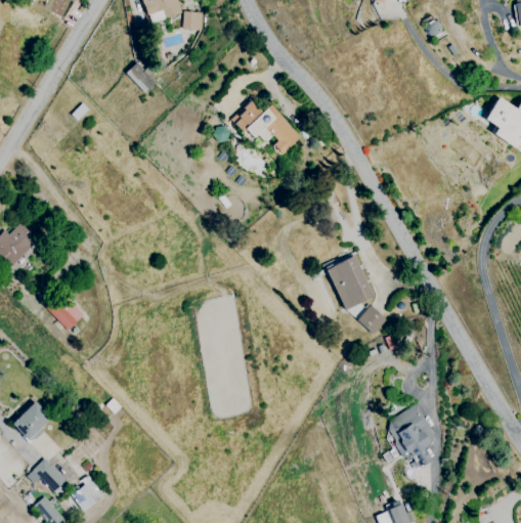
[(54,0),(54,14),(70,14),(69,0),(54,0)]
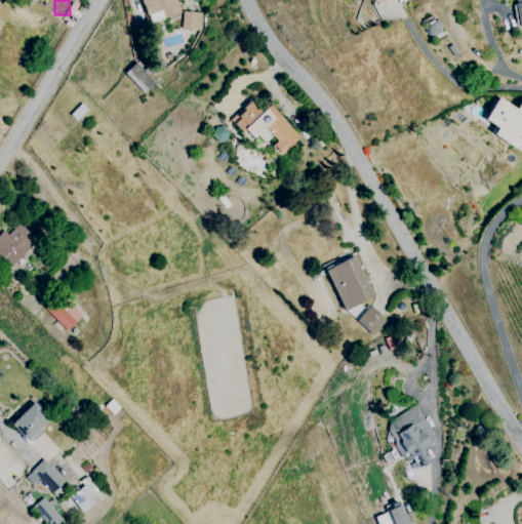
[(185,12),(181,0),(144,0),(150,14),(165,9),(168,17),(185,12)]
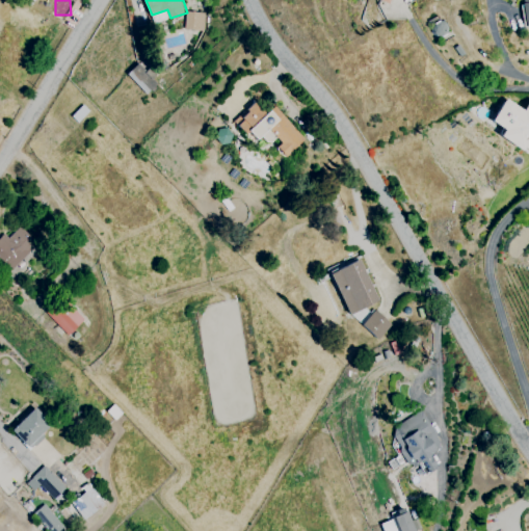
[(186,29),(207,30),(207,12),(187,11),(186,29)]
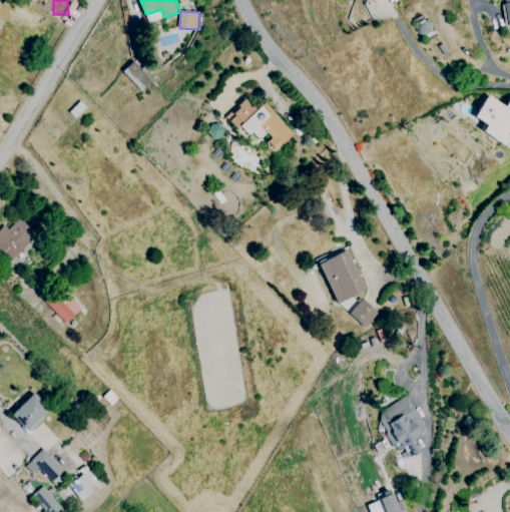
[(432,31),(434,26),(433,23),(429,20),(423,19),(420,22),(417,27),(418,32),(423,35),(432,31)]
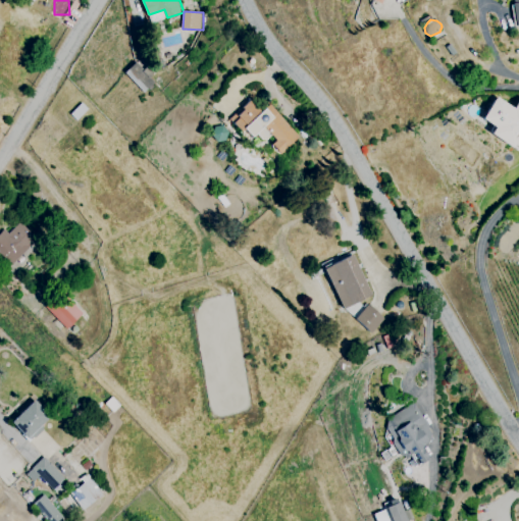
[(145,92),(157,81),(138,60),(125,71),(145,92)]
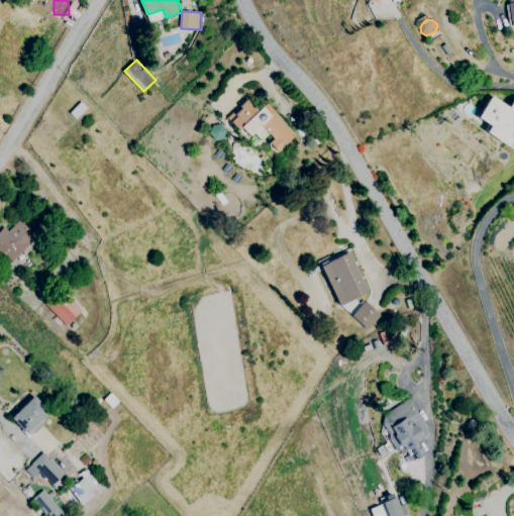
[(493,95),(510,106),(513,101),(513,144),(509,141),(507,144),(487,131),(491,125),(479,116),(493,95)]
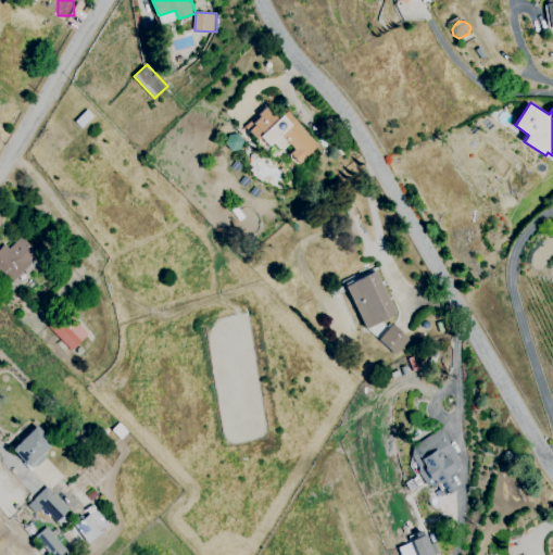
[(289,110),(322,144),(301,163),(292,153),(297,149),(291,143),(286,149),(281,148),(275,141),(271,146),(262,137),(259,139),(247,126),(269,105),(280,118),(289,110)]
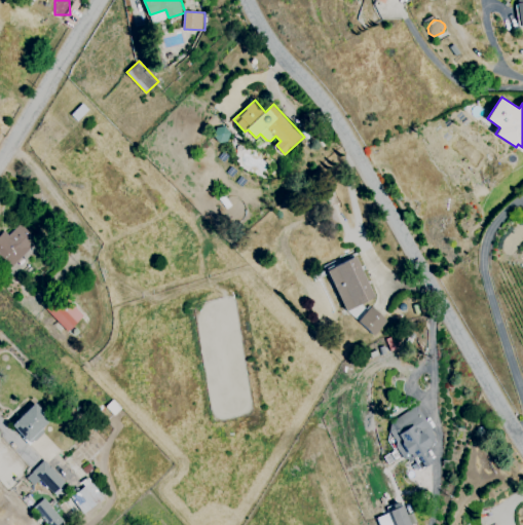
[(72,115),(78,120),(89,109),(83,103),(72,115)]
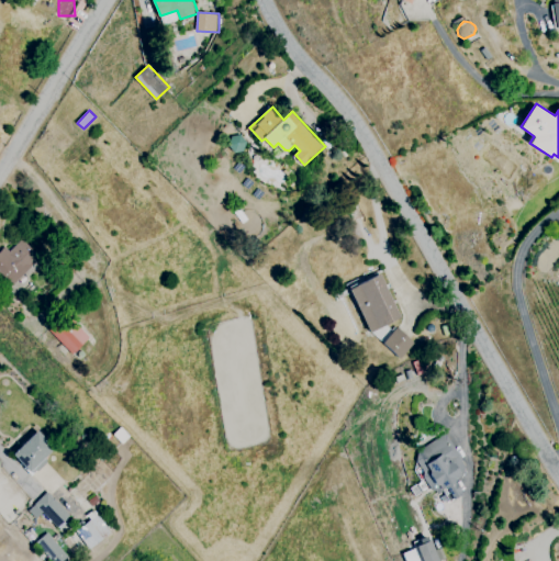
[(248,145),(239,133),(226,143),(235,154),(248,145)]
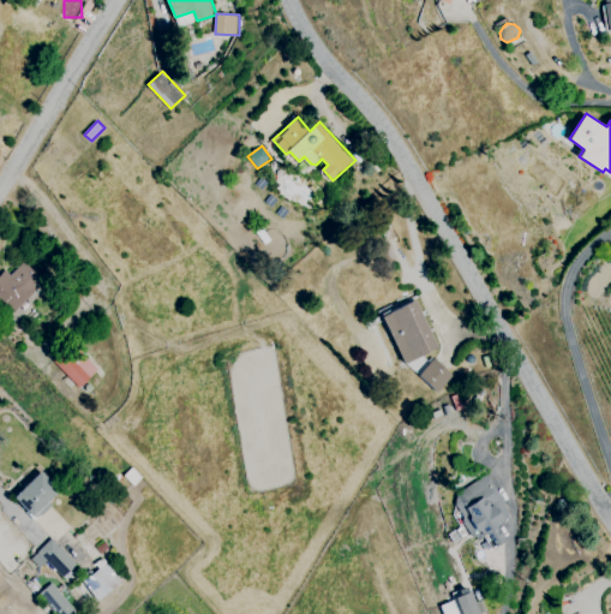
[(25,260),(45,281),(15,311),(0,297),(0,274),(6,268),(11,273),(25,260)]
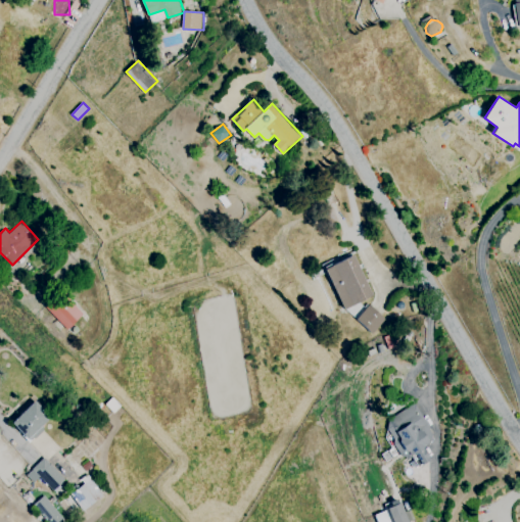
[(326,269),(356,254),(375,294),(346,309),(326,269)]
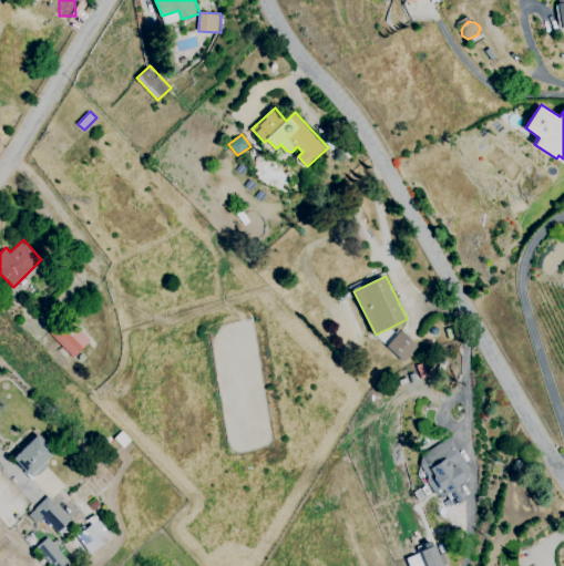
[(91,340),(69,316),(50,332),(73,357),(91,340)]
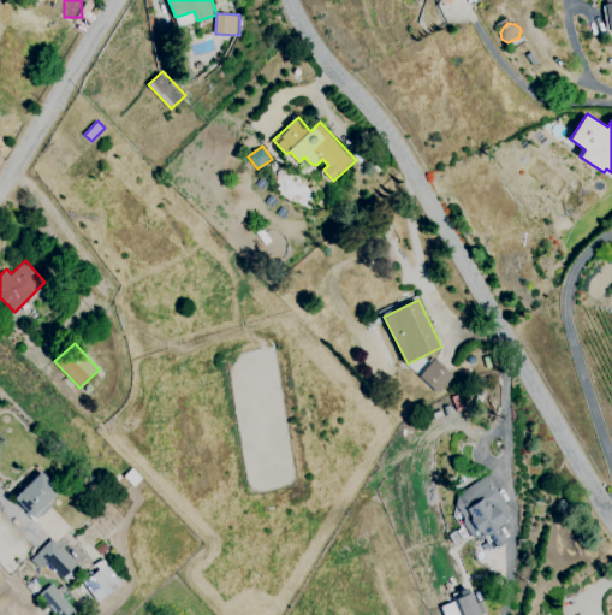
[(438,394),(455,376),(435,358),(420,376),(438,394)]
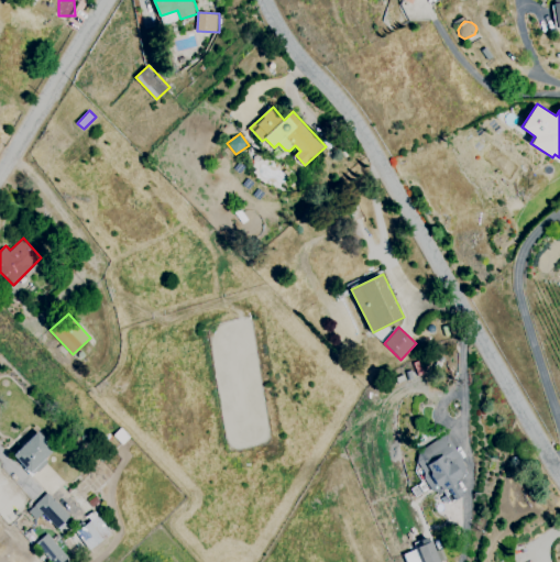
[(14,454),(40,430),(56,448),(31,472),(14,454)]
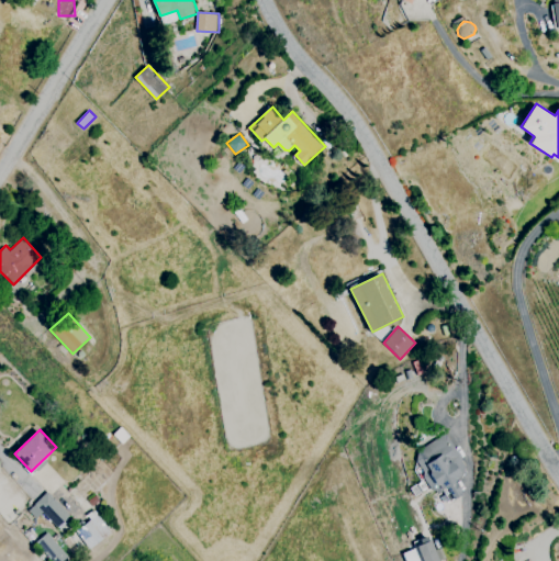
[(448,433),(466,460),(465,460),(469,466),(468,470),(469,472),(456,481),(457,482),(458,481),(466,493),(456,500),(448,489),(440,494),(437,490),(433,489),(424,475),(425,471),(418,460),(420,450),(448,433)]
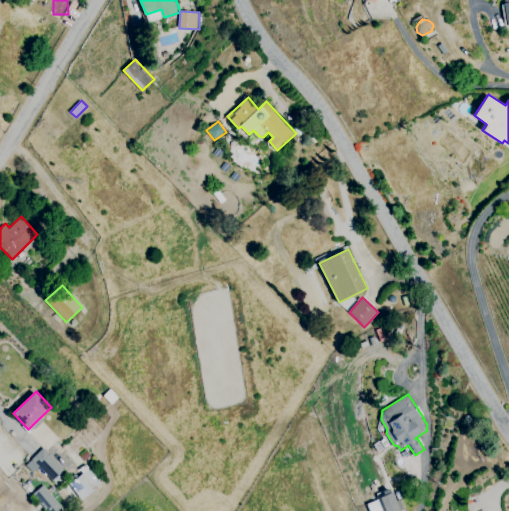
[(65,468),(44,446),(27,463),(34,472),(40,466),(53,480),(65,468)]
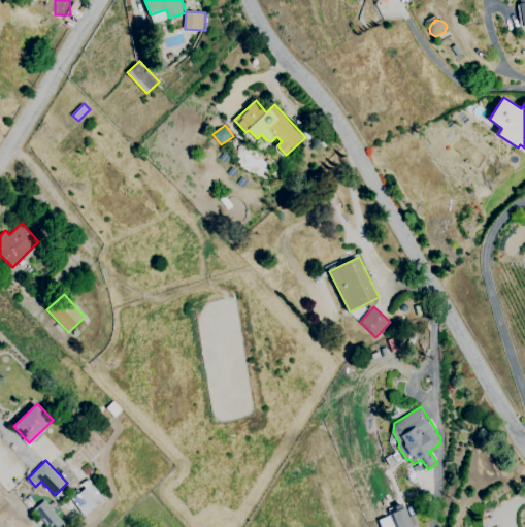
[(85,515),(105,499),(93,484),(71,498),(85,515)]
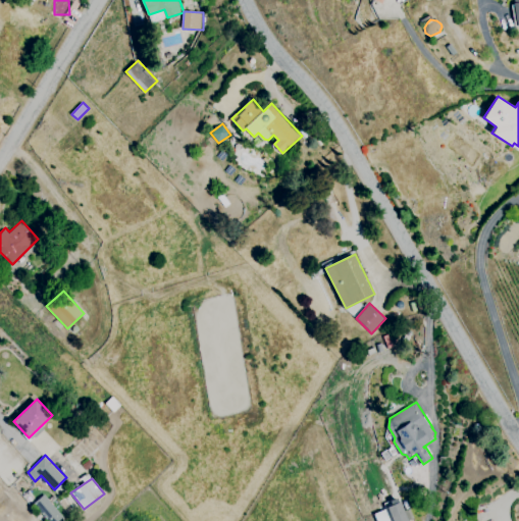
[(45,493),(67,520),(65,520),(48,520),(34,503),(45,493)]
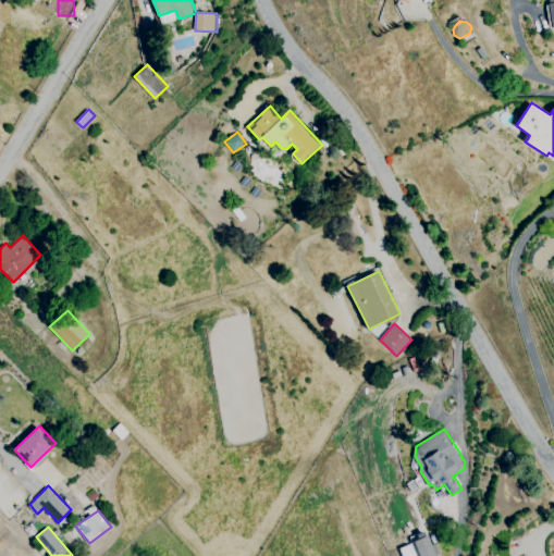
[(436,555),(428,534),(426,535),(423,530),(416,533),(418,539),(411,542),(417,555),(436,555)]
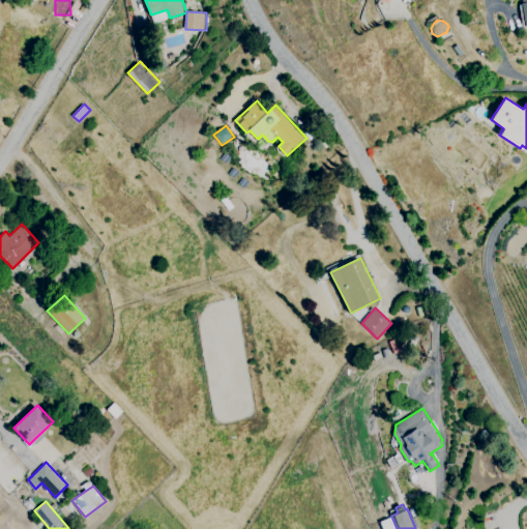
[(397,528),(392,517),(380,521),(382,528),(397,528)]
